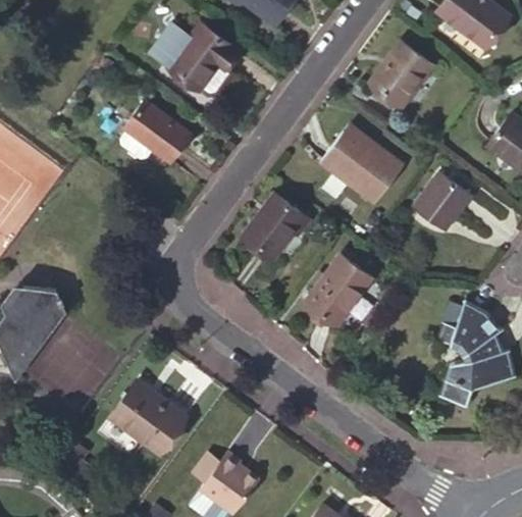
[(245,5),(277,30),(299,0),(224,0),(240,11),(245,5)]
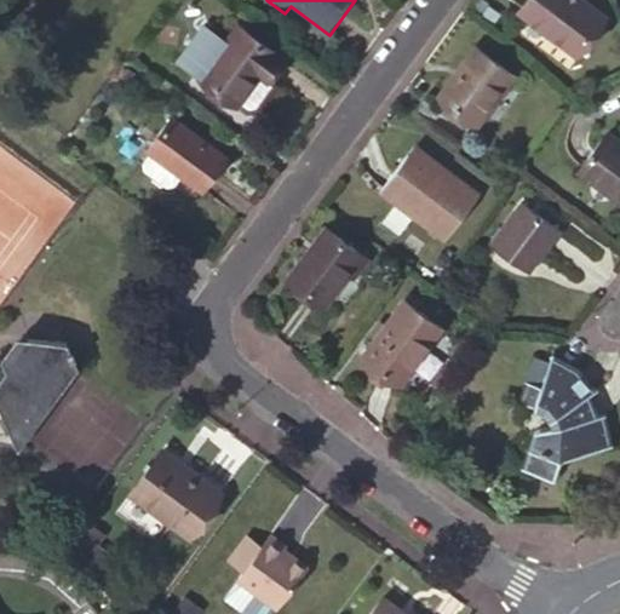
[(575,59),(604,21),(575,0),(530,0),(518,16),(575,59)]
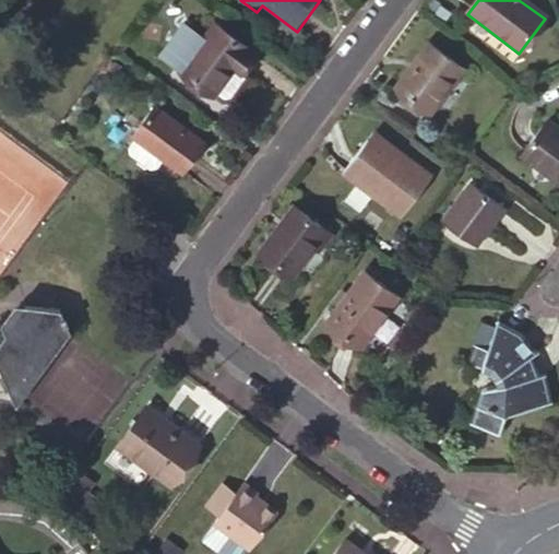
[(241,74),(254,57),(215,27),(180,74),(214,98),(236,70),(241,74)]
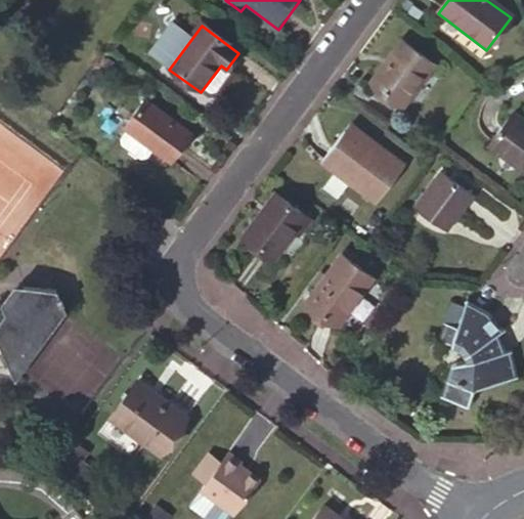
[(404,110),(435,68),(401,43),(370,85),(404,110)]
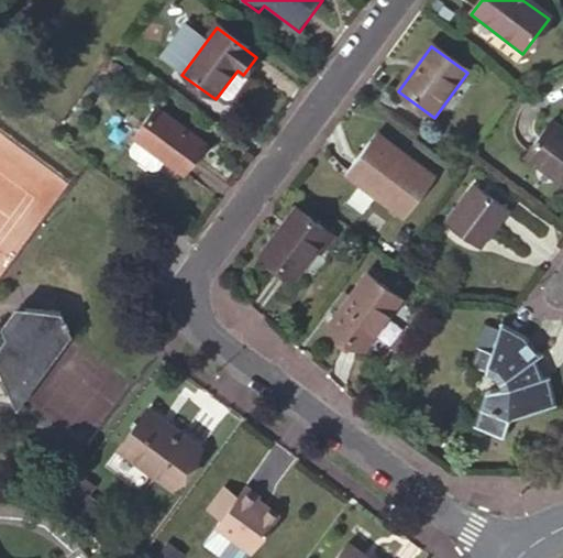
[(251,80),(243,75),(238,70),(216,99),(224,106),(232,105),(251,80)]
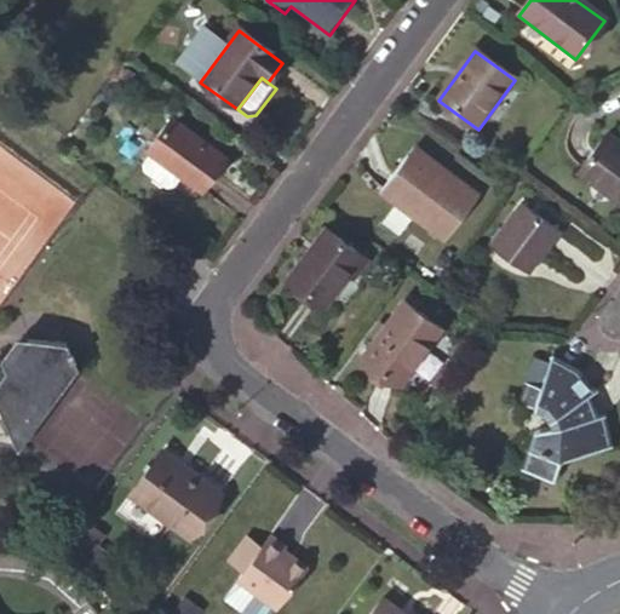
[(202,196),(229,159),(173,118),(145,155),(148,156),(181,181),(202,196)]
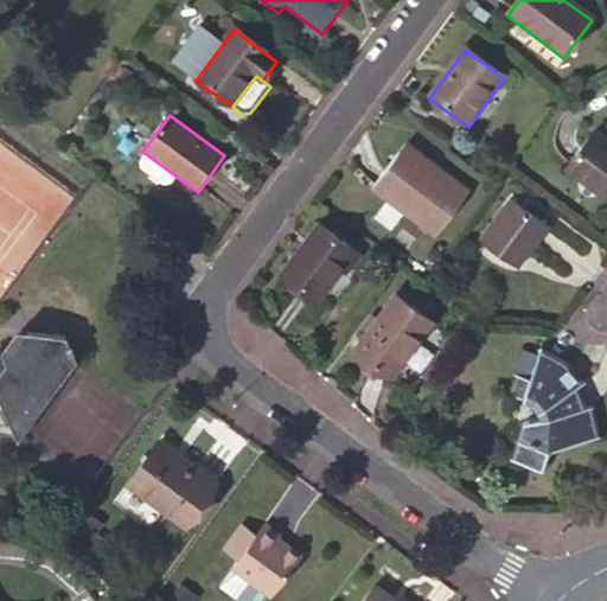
[(606,202),(606,142),(594,134),(564,173),(606,202)]
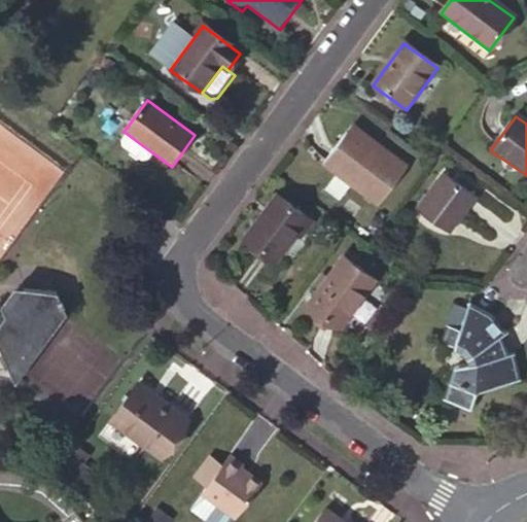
[(373,158),(380,148),(352,128),(345,137),(373,158)]
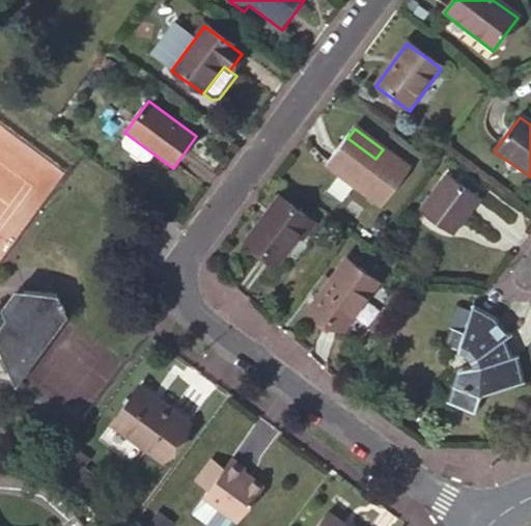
[(155,155),(127,134),(120,143),(121,150),(141,164),(148,163),(155,155)]
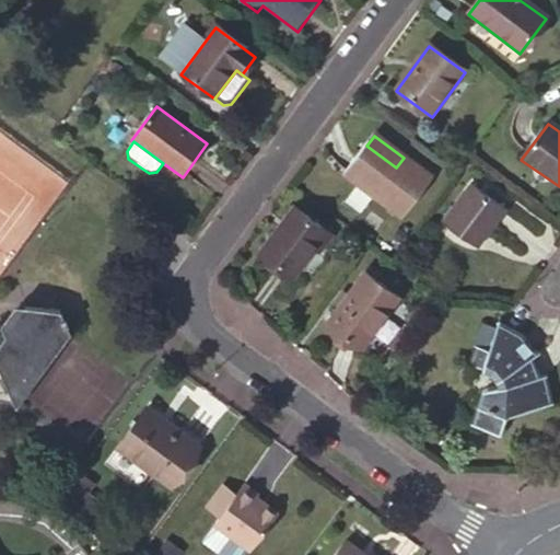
[(433,180),(404,158),(396,168),(366,146),(342,176),(357,187),(372,199),(401,220),(433,180)]
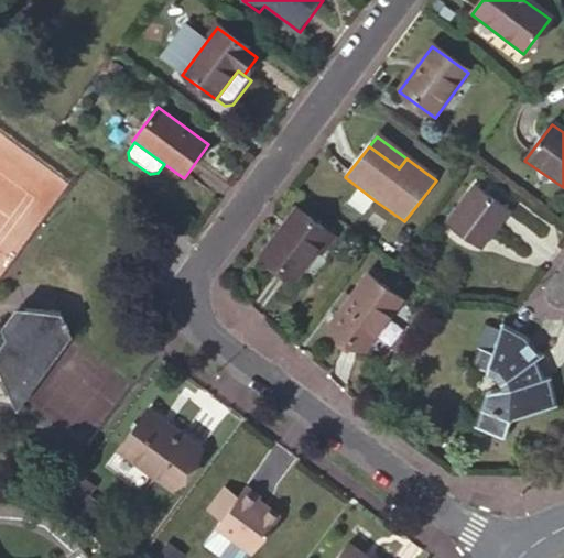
[(375,200),(359,188),(347,204),(364,216),(375,200)]
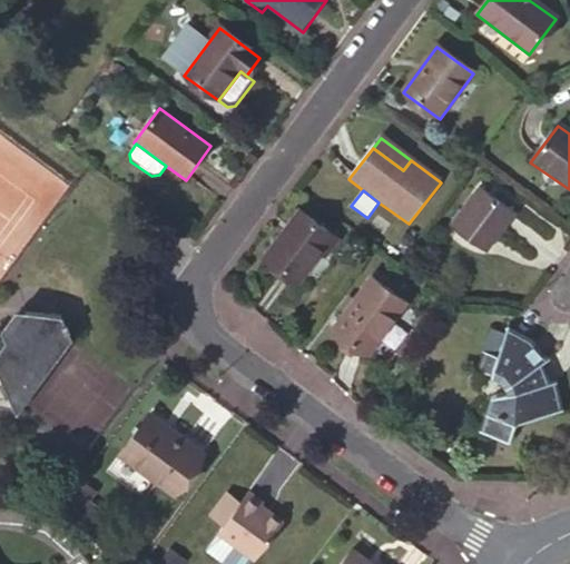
[(485,250),(512,214),(481,191),(454,228),(485,250)]
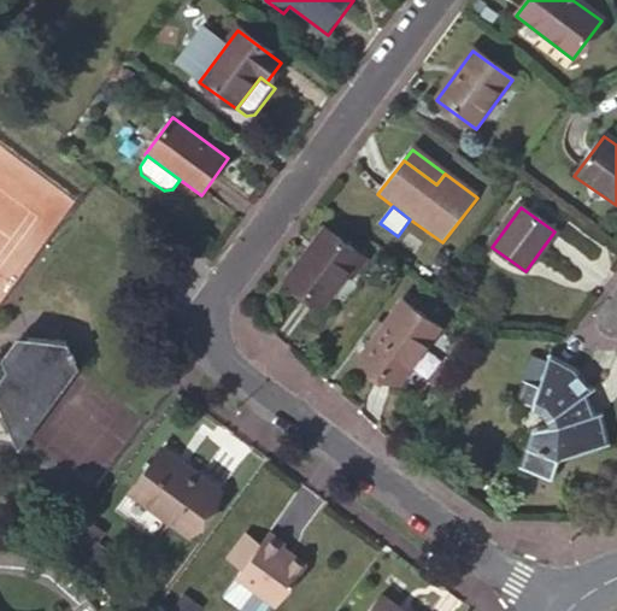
[(352,281),(366,263),(324,231),(287,281),(323,307),(346,277),(352,281)]
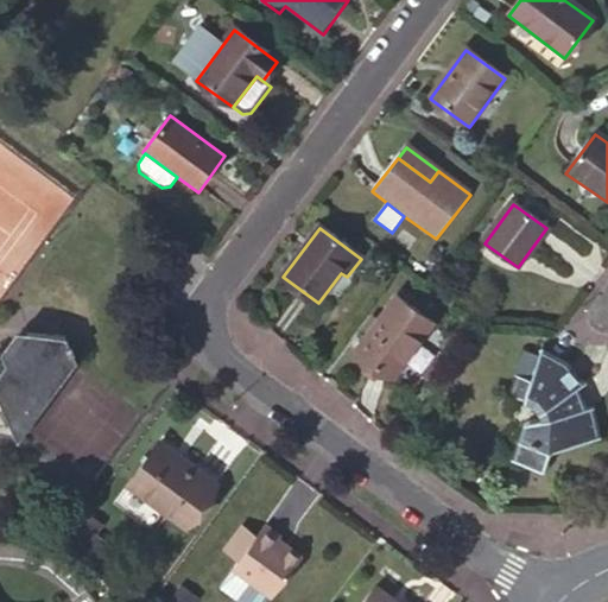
[(397,299),(380,319),(372,333),(355,355),(393,381),(434,325),(397,299)]
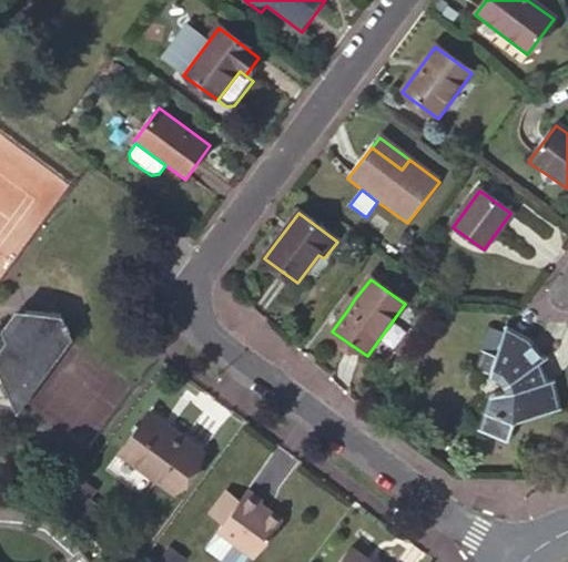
[(347,310),(355,298),(347,293),(340,305),(347,310)]
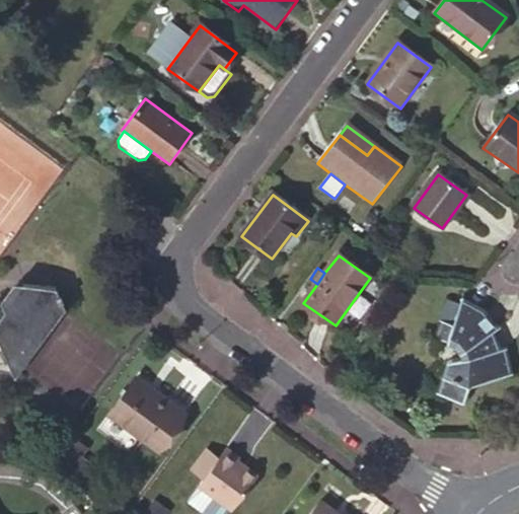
[(21,368),(65,311),(56,292),(22,290),(10,305),(15,315),(3,331),(21,368)]
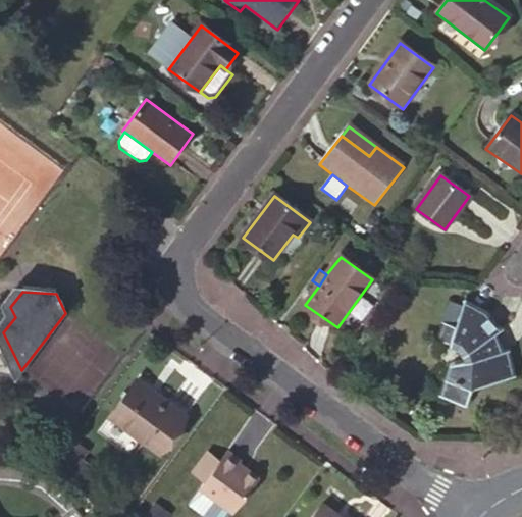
[(487,340),(499,333),(485,316),(466,306),(444,321),(449,327),(446,358),(442,357),(434,380),(446,384),(441,399),(466,407),(473,390),(511,403),(505,379),(513,377),(505,352),(494,355),(487,340)]
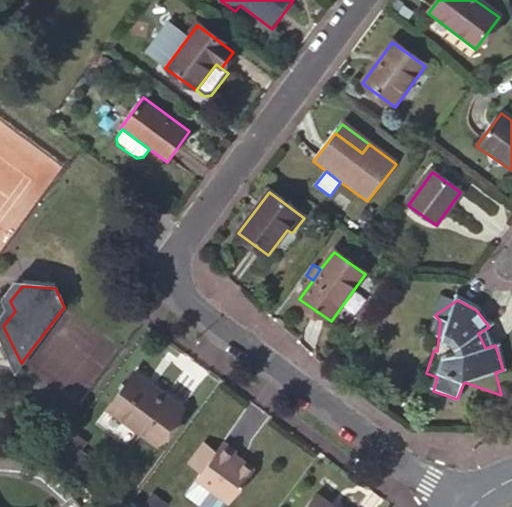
[(156,448),(183,410),(134,375),(107,412),(156,448)]
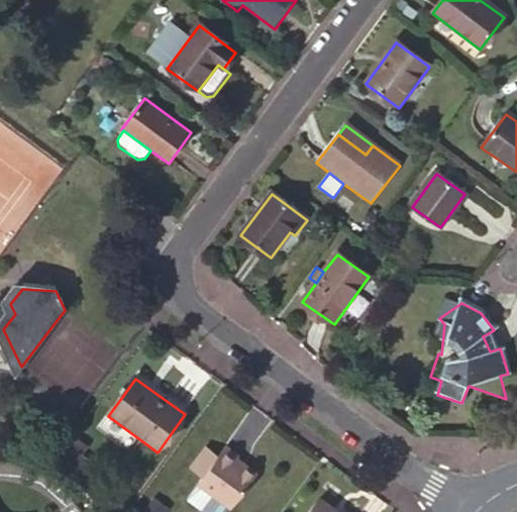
[(205,479),(219,457),(208,449),(193,471),(205,479)]
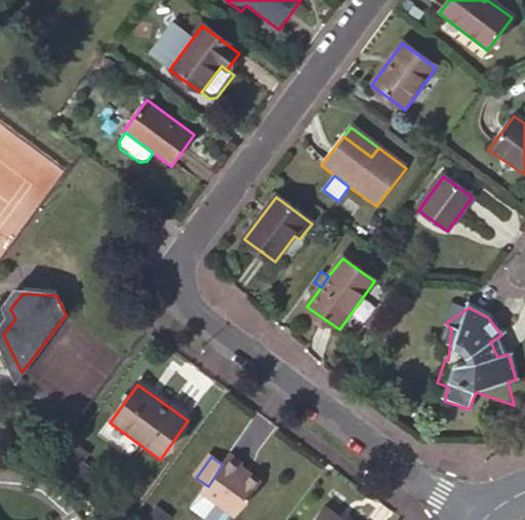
[(230,456),(223,465),(208,486),(203,493),(238,519),(263,485),(243,470),(245,467),(230,456)]
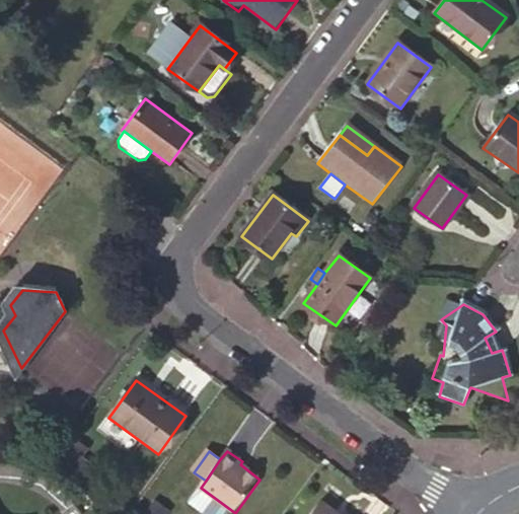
[(336,513),(321,503),(312,513),(336,513)]
